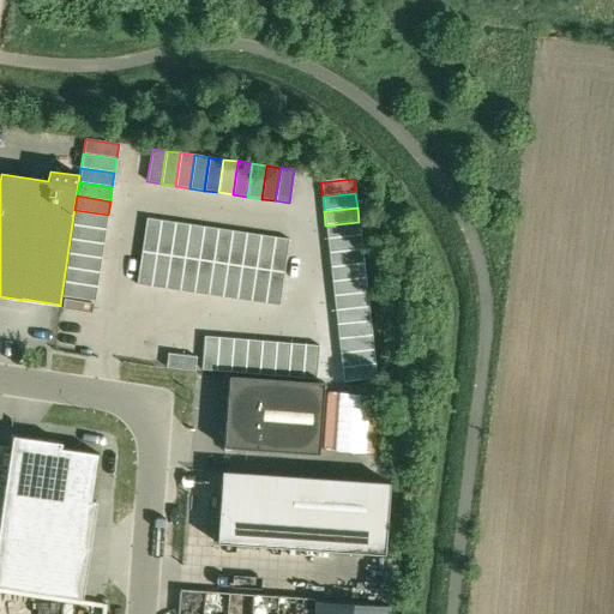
[(74,210),(72,224),(106,229),(108,215),(74,210)]
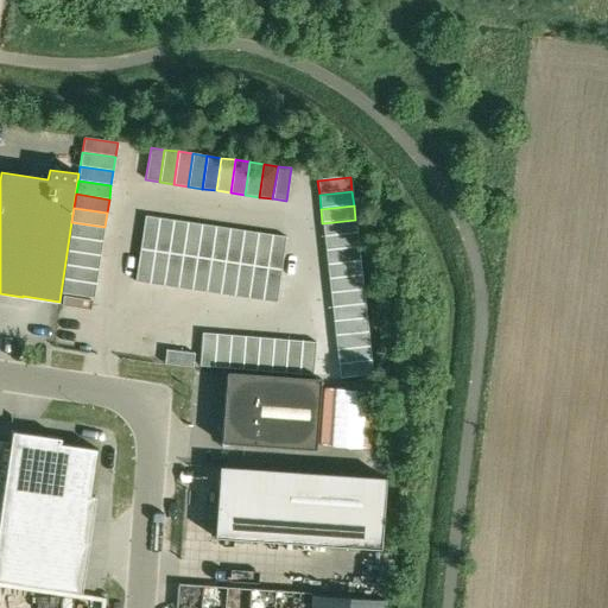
[(145,216),(140,249),(154,252),(159,219),(145,216)]
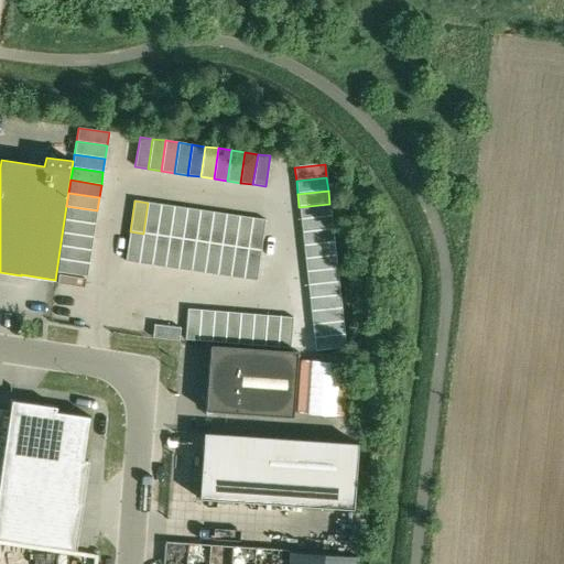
[(148,203),(143,234),(156,235),(161,204),(148,203)]
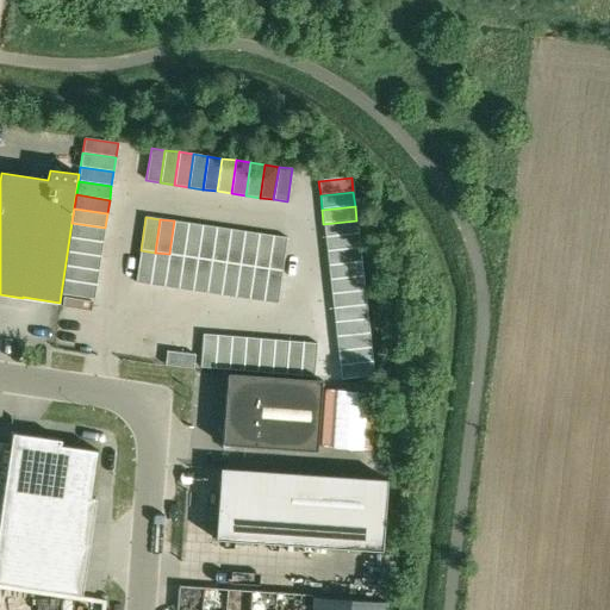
[(174,221),(169,254),(184,256),(188,223),(174,221)]
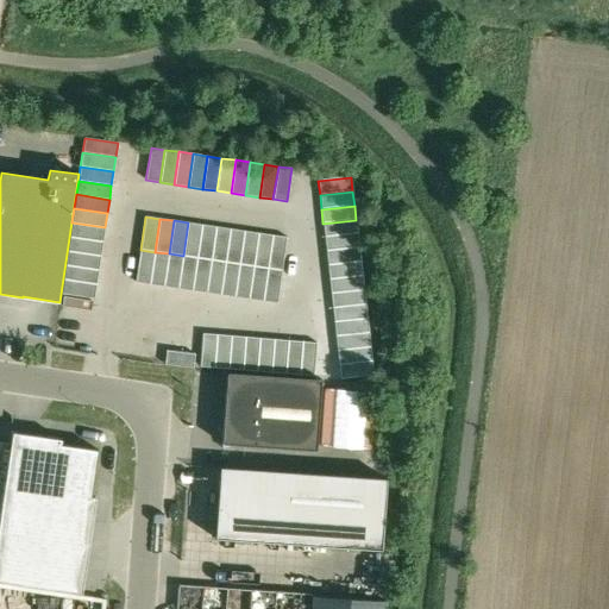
[(356,220),(322,224),(325,238),(357,234),(356,220)]
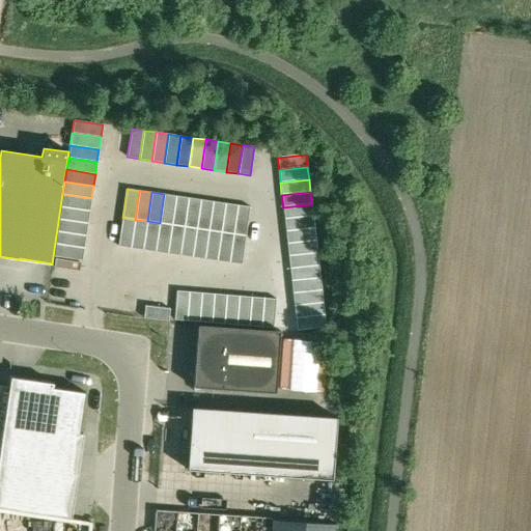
[(62,194),(61,206),(89,211),(91,198),(62,194)]
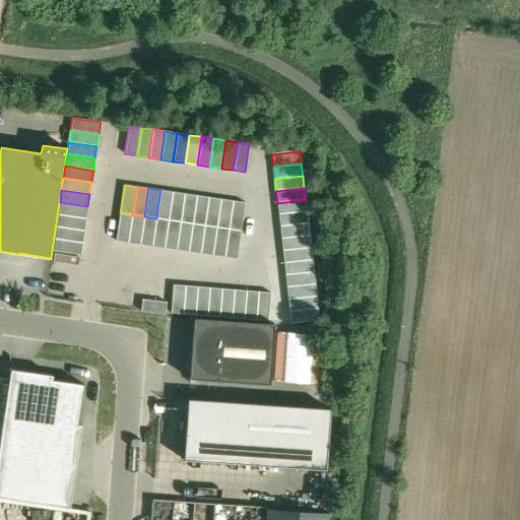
[(160,190),(156,218),(168,220),(172,192),(160,190)]
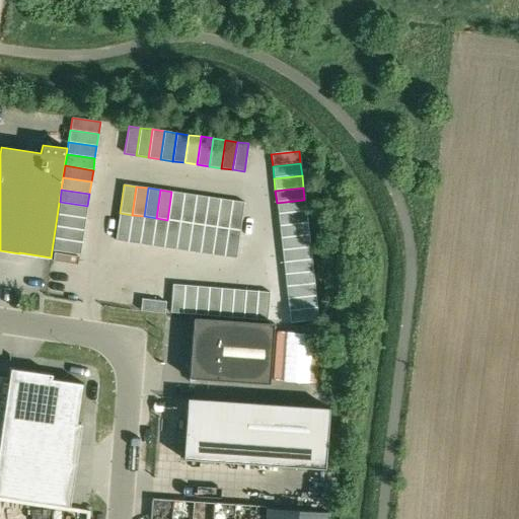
[(171,192),(167,220),(179,222),(183,194),(171,192)]
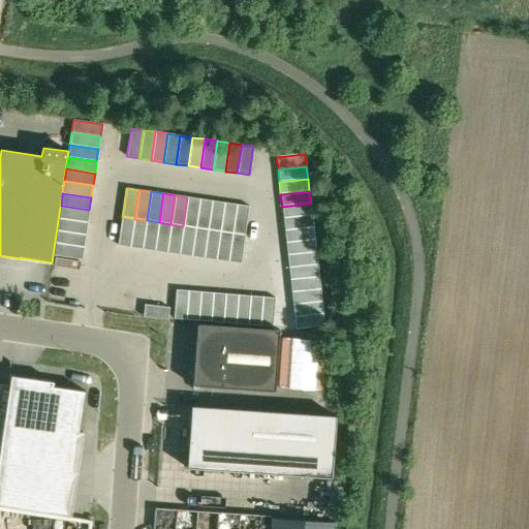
[(187,197),(183,226),(195,227),(199,198),(187,197)]
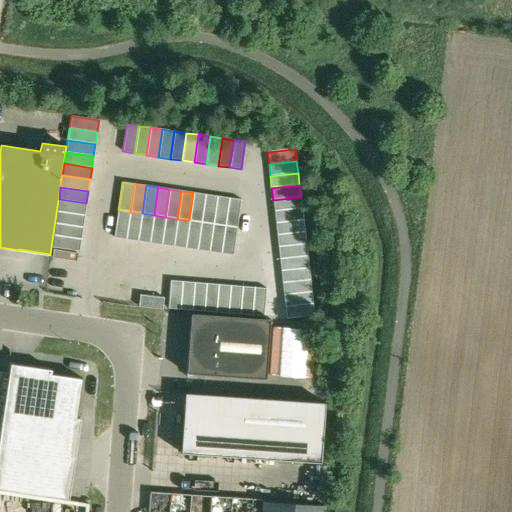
[(193,192),(189,220),(201,222),(205,194),(193,192)]
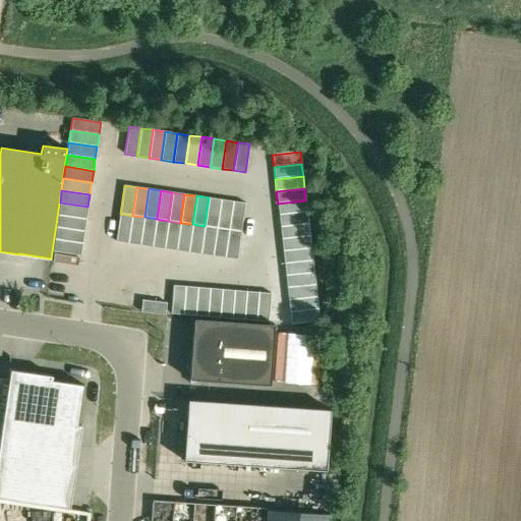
[(209,197),(205,226),(217,228),(221,199),(209,197)]
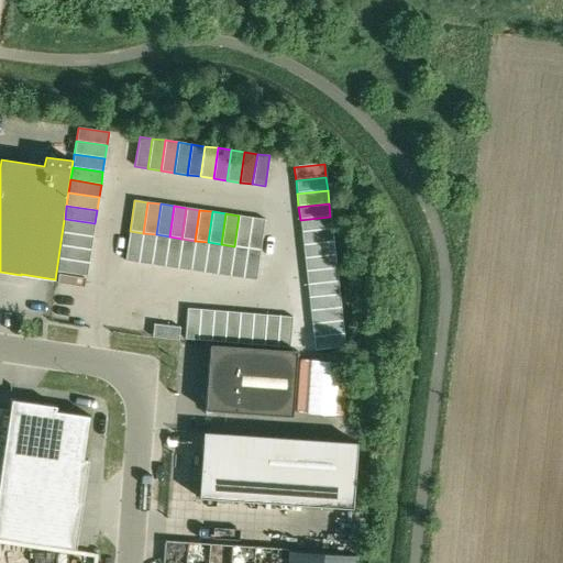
[(239,216),(234,246),(247,249),(252,218),(239,216)]
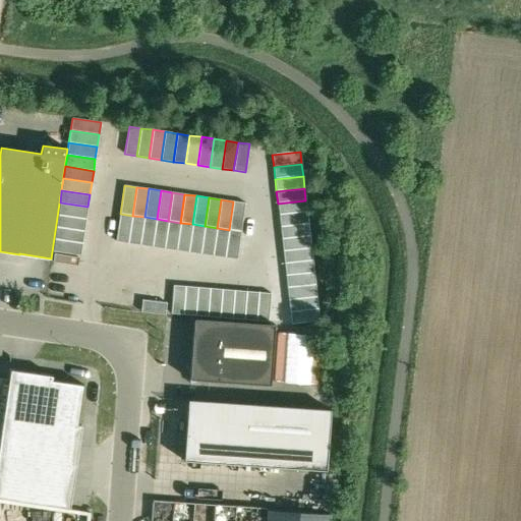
[(305,200),(278,204),(279,216),(307,212),(305,200)]
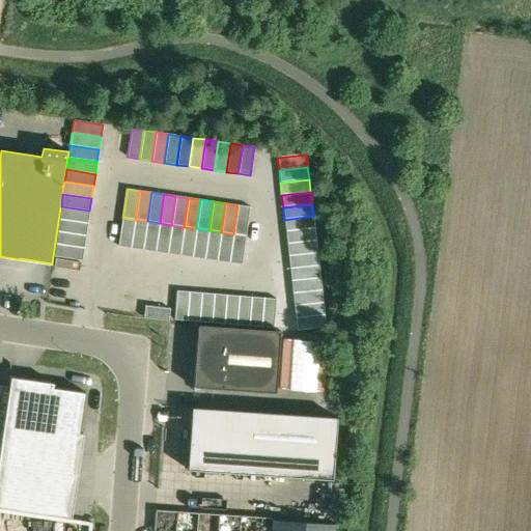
[(238,205),(233,234),(246,235),(250,206),(238,205)]
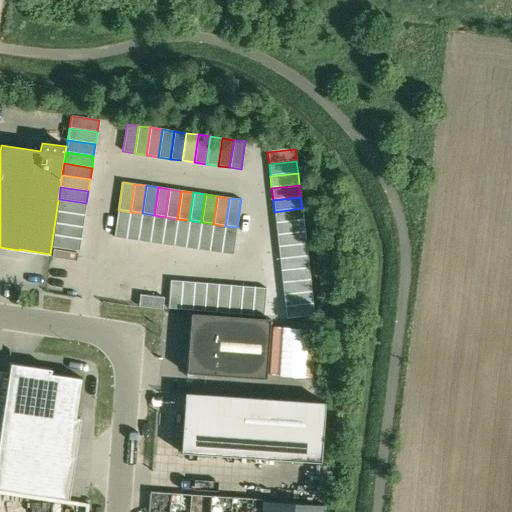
[(59,199),(57,211),(85,215),(86,203),(59,199)]
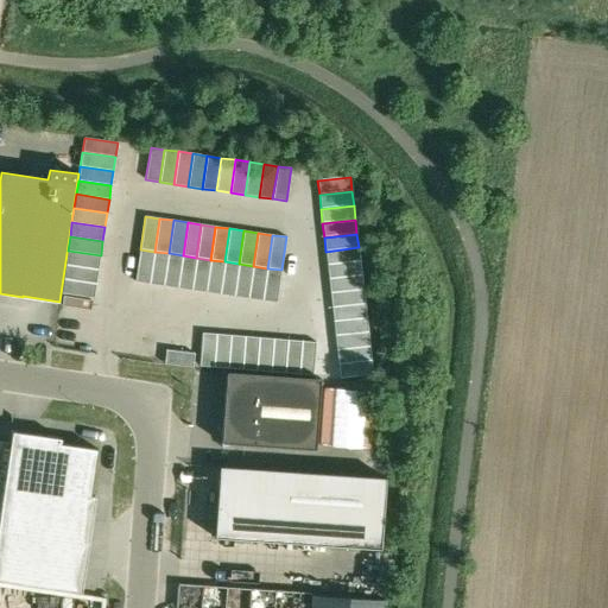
[(359,247),(325,252),(327,266),(360,261),(359,247)]
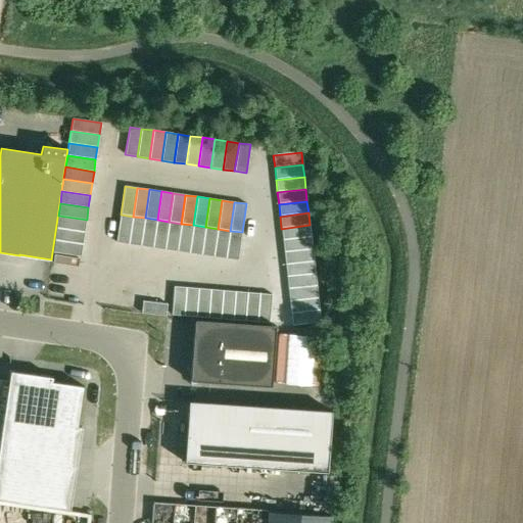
[(121,215),(116,243),(129,244),(133,217),(121,215)]
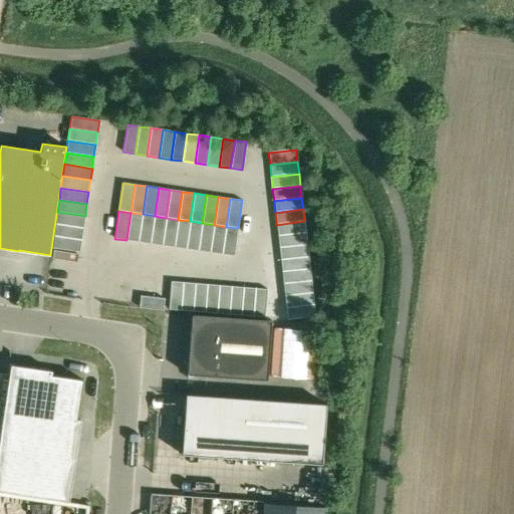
[(57,212),(55,224),(83,228),(85,216),(57,212)]
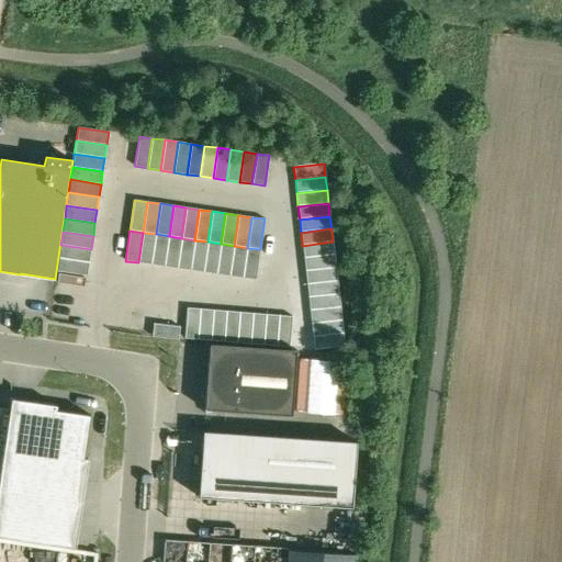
[(143,233),(138,262),(150,265),(156,234),(143,233)]
